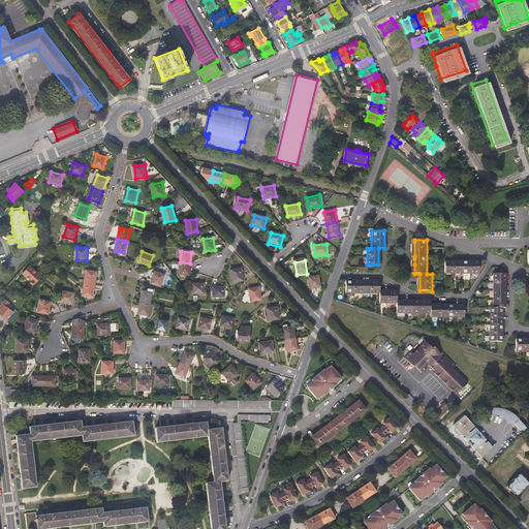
[(481,261),(473,261),(446,261),(446,274),(480,274),(481,263),(481,261)]
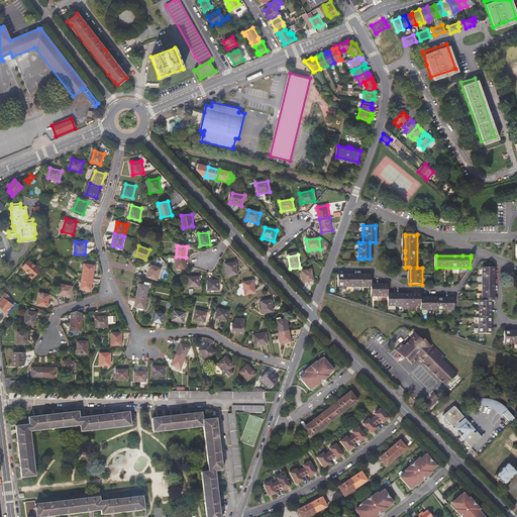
[(185,270),(186,257),(176,256),(175,269),(185,270)]
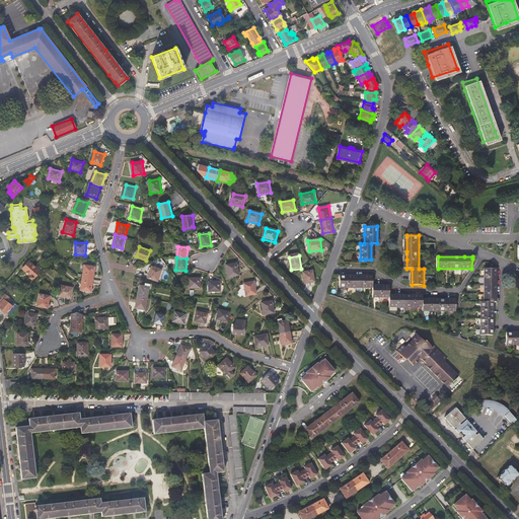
[(32,278),(33,278),(34,277),(35,276),(39,273),(41,271),(28,261),(22,268),(30,276),(29,277),(31,279),(32,278)]
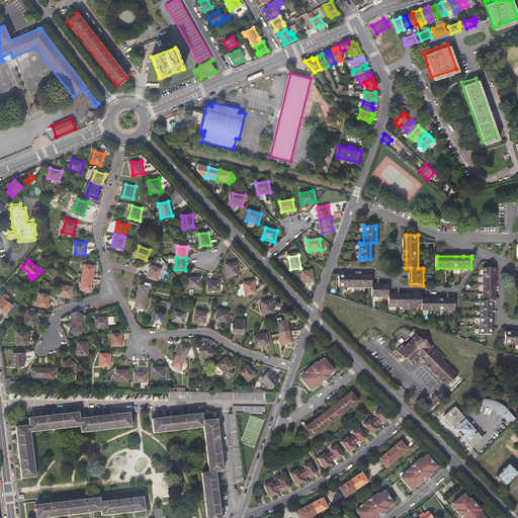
[(85,263),(83,275),(91,277),(93,277),(95,264),(85,263)]
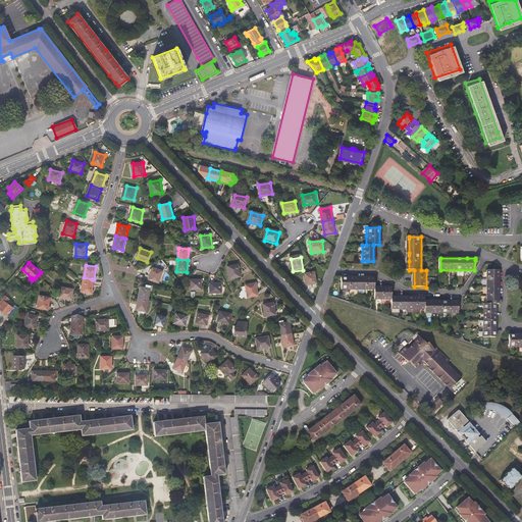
[(238,265),(227,266),(229,278),(240,277),(238,265)]
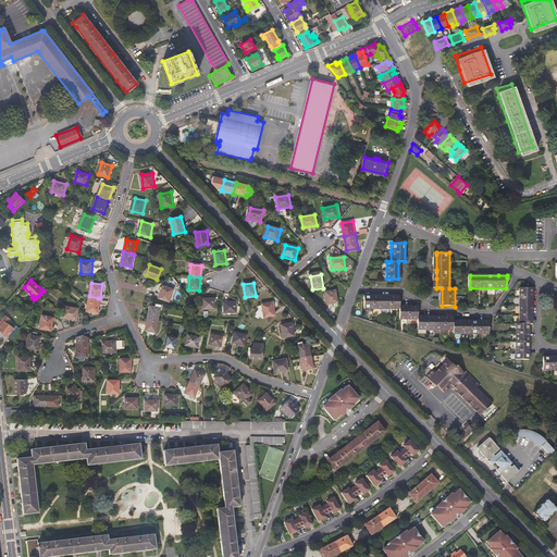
[(158,298),(170,302),(174,289),(163,285),(158,298)]
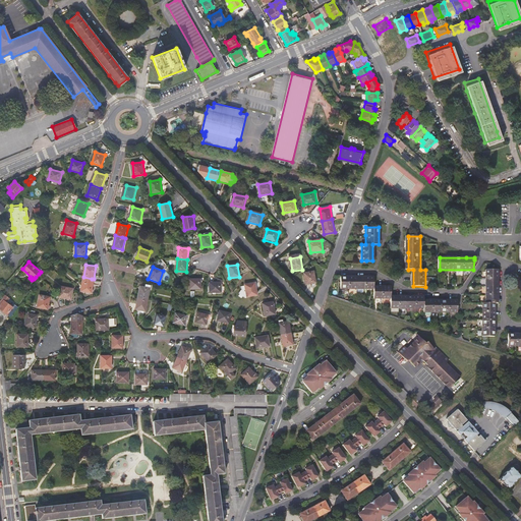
[(484,303),(484,320),(484,337),(491,337),(497,337),(497,330),(497,303),(501,303),(501,270),(488,270),(488,303),(484,303)]
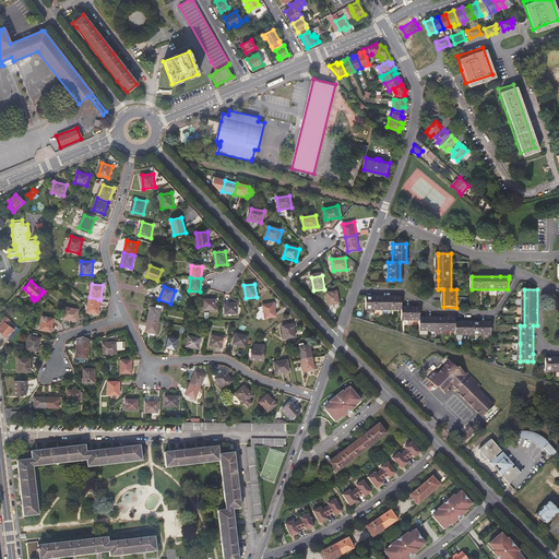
[(329,308),(340,306),(337,294),(328,295),(329,308)]
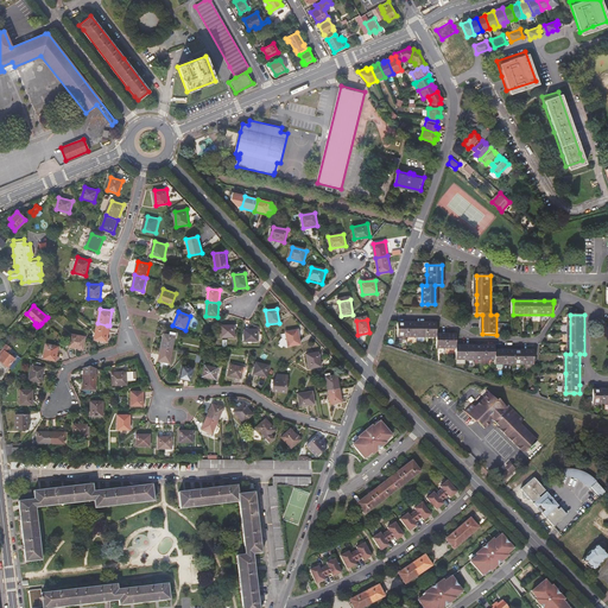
[(107,341),(109,325),(107,325),(97,323),(95,339),(107,341)]
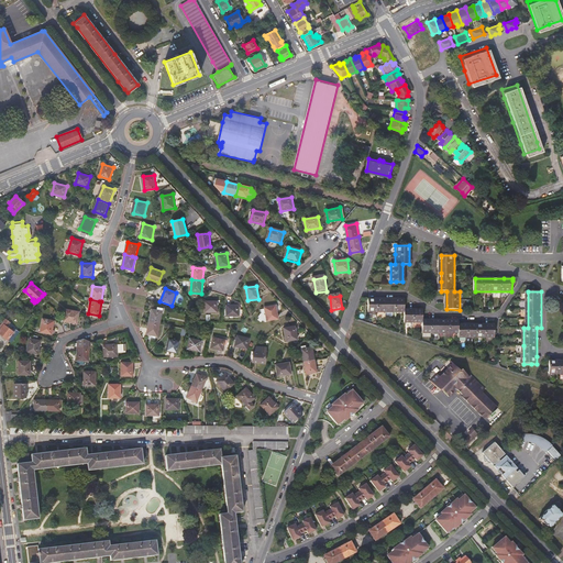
[(371,312),(379,312),(406,312),(406,323),(415,323),(424,323),(424,326),(424,333),(430,333),(445,333),(460,333),(460,338),(496,338),(496,324),(461,324),(460,320),(424,320),(424,310),(406,309),(406,299),(371,299),(371,304),(371,312)]
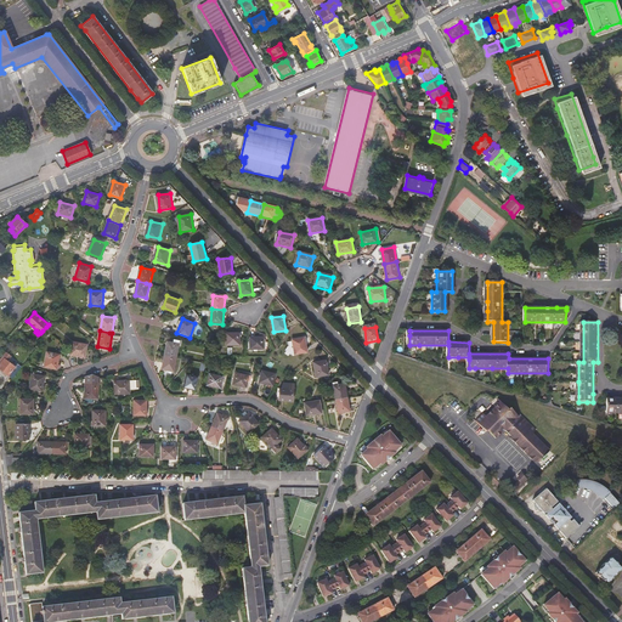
[(239,334),(226,333),(225,345),(239,345),(239,334)]
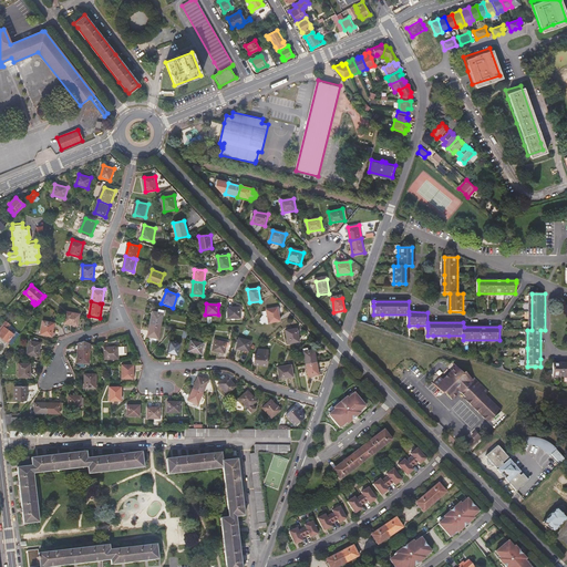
[(240,308),(228,308),(227,319),(240,319),(240,308)]
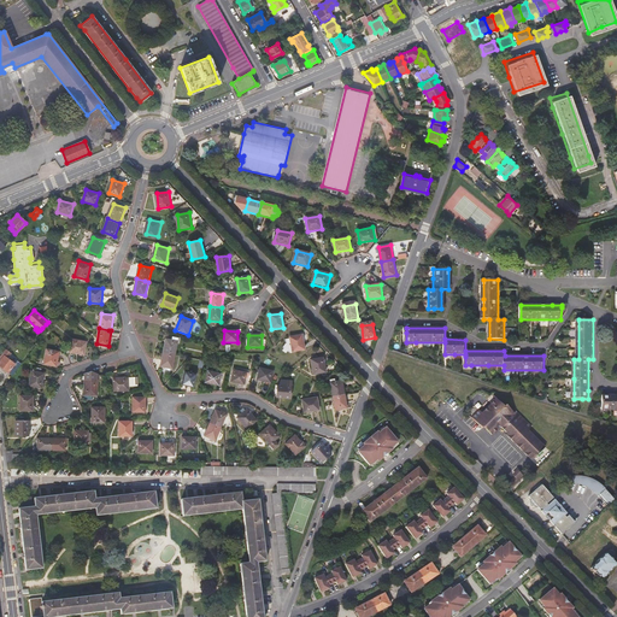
[(303,335),(289,338),(292,353),(305,351),(303,335)]
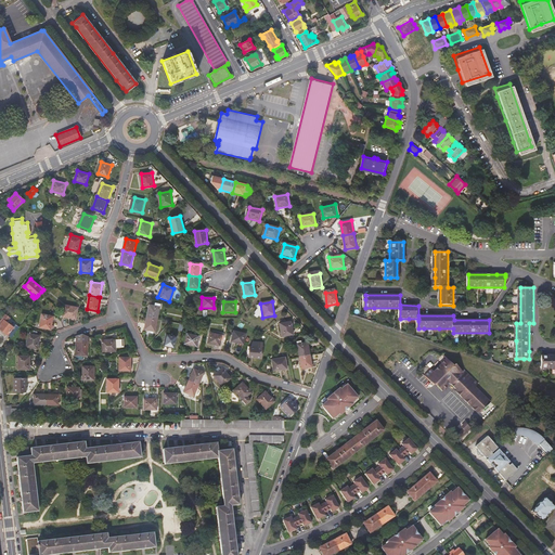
[(63,314),(76,318),(79,307),(65,304),(63,314)]
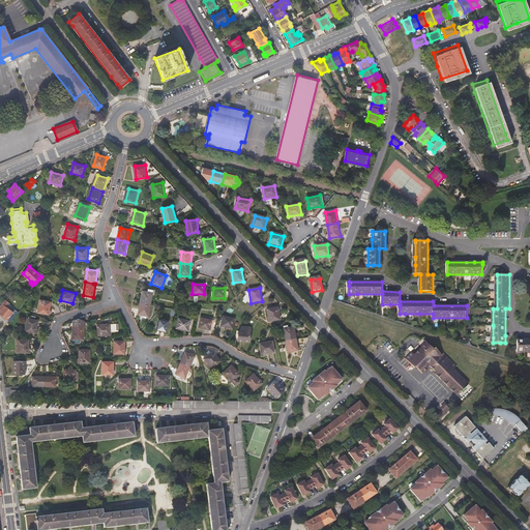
[(143,291),(140,302),(150,304),(153,293),(143,291)]
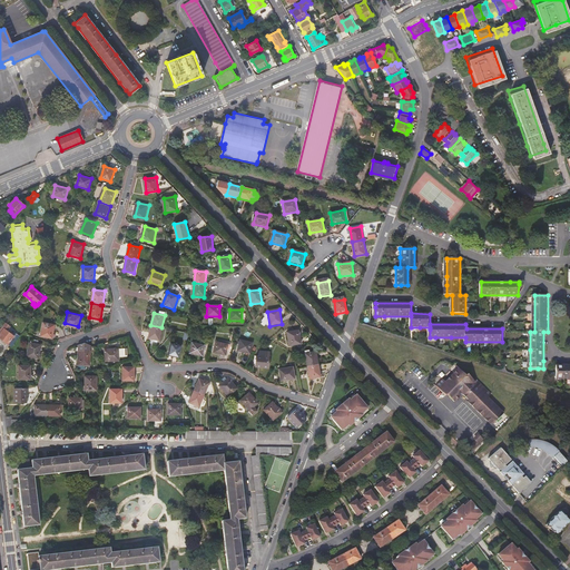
[(40,334),(51,337),(55,324),(43,321),(40,334)]
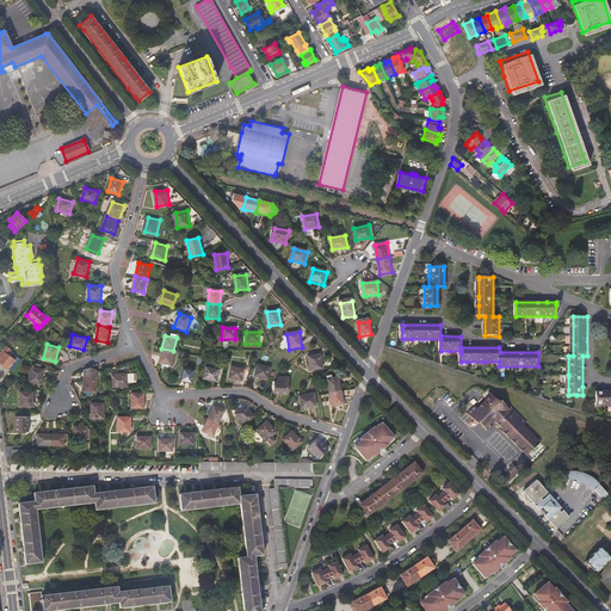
[(0,362),(4,365),(12,372),(18,364),(20,360),(22,359),(18,356),(17,357),(16,358),(14,360),(11,357),(7,355),(11,350),(8,347),(7,346),(6,346),(5,349),(4,350),(1,353),(0,353),(0,357),(0,362)]
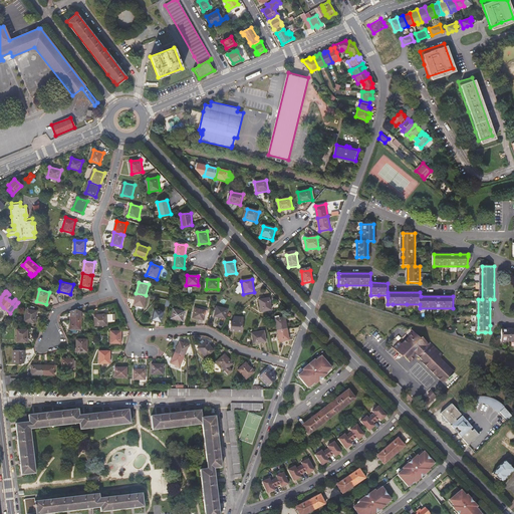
[(144,306),(146,295),(136,293),(134,304),(144,306)]
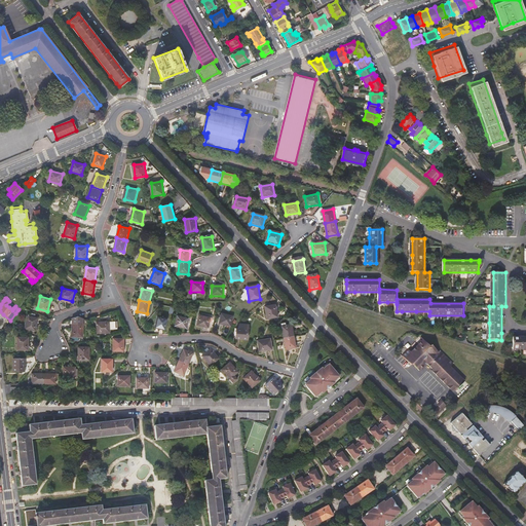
[(12,303),(9,301),(6,305),(9,307),(12,310),(13,308),(14,307),(15,306),(12,303)]
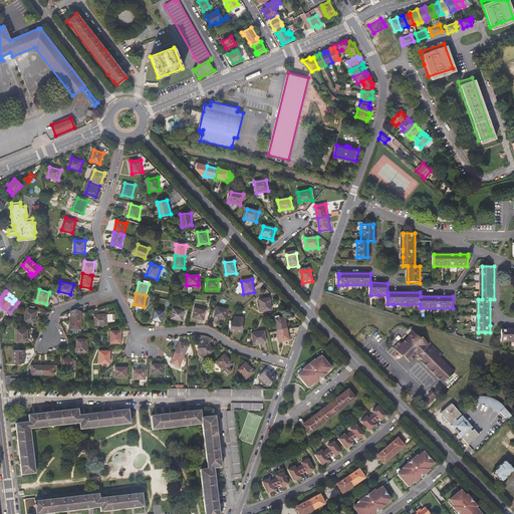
[(261,313),(271,311),(269,299),(259,300),(261,313)]
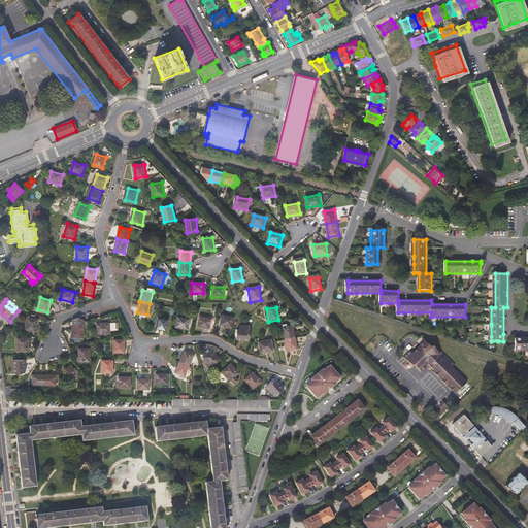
[(220,326),(231,328),(233,319),(222,316),(220,326)]
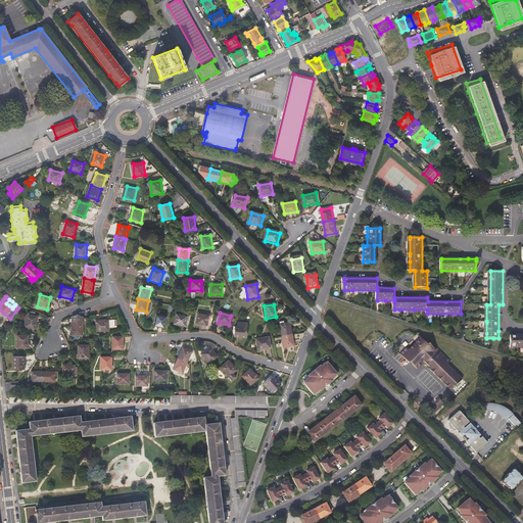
[(24,326),(34,328),(37,316),(26,314),(24,326)]
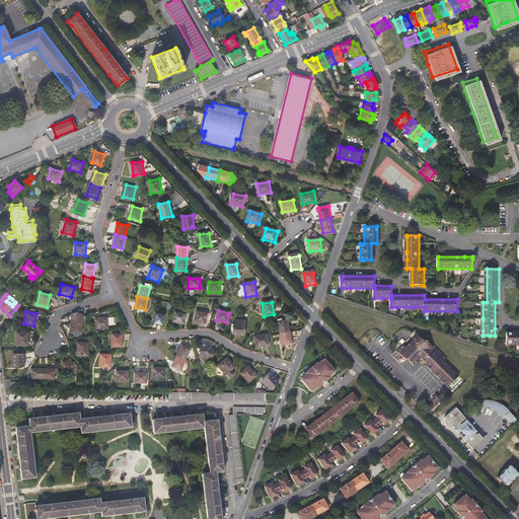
[(77,331),(82,331),(82,318),(82,313),(77,311),(72,312),(72,318),(72,330),(77,331)]
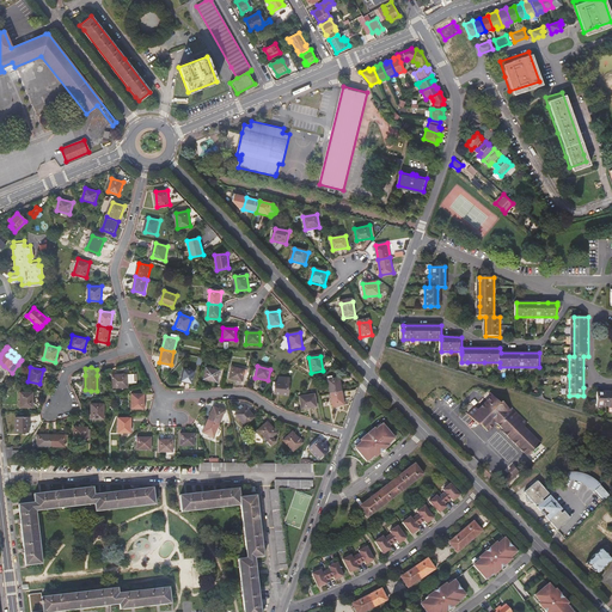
[(228,379),(242,383),(244,371),(231,367),(228,379)]
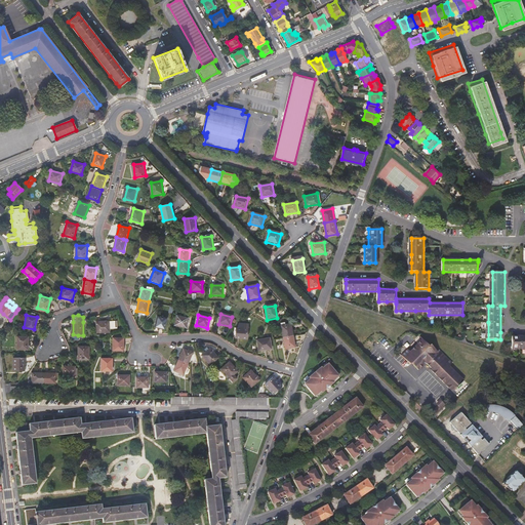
[(155,328),(164,330),(167,318),(158,316),(155,328)]
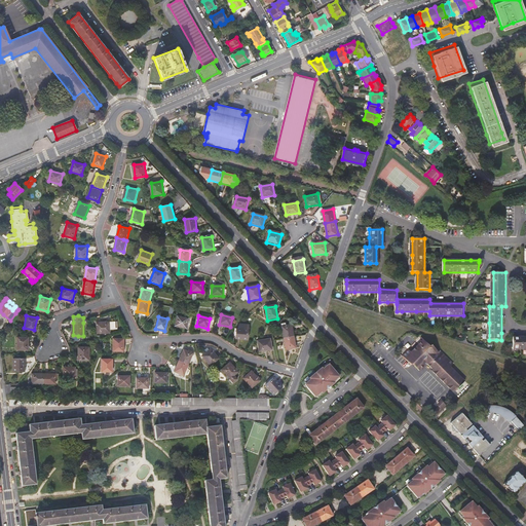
[(175,326),(185,329),(188,318),(177,316),(175,326)]
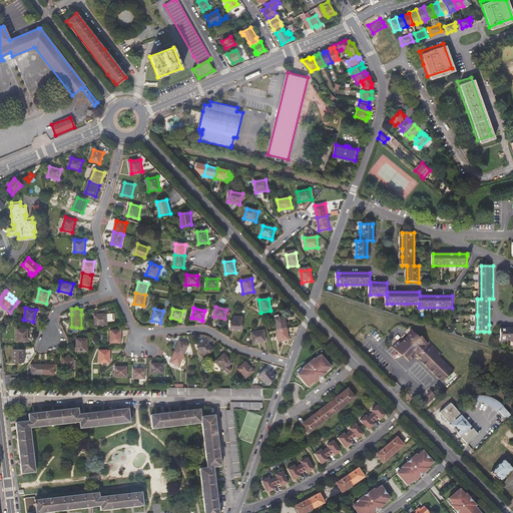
[(106,313),(94,313),(94,324),(106,325),(106,321),(113,321),(114,314),(106,313)]
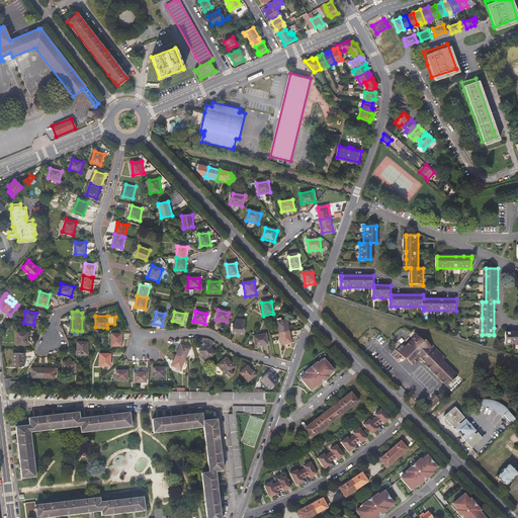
[(243,336),(245,322),(235,320),(235,325),(233,324),(232,329),(231,334),(237,335),(243,336)]
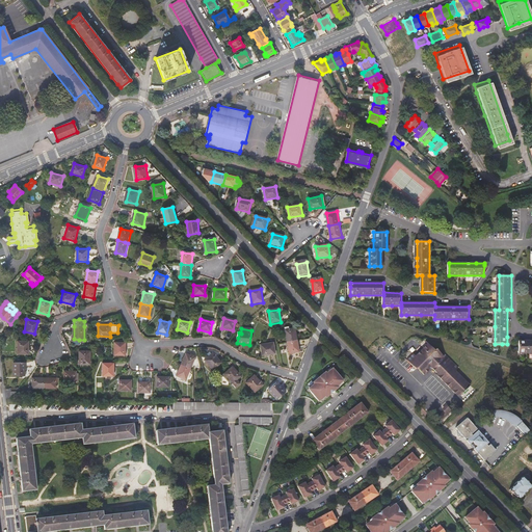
[(284,331),(286,343),(296,341),(294,329),(284,331)]
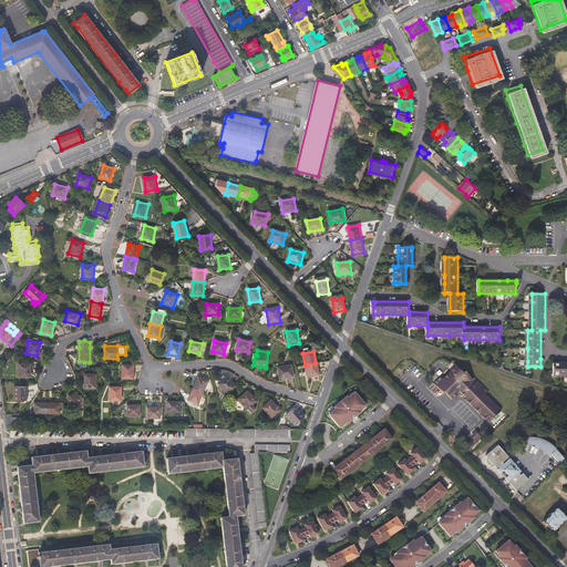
[(18,375),(29,375),(29,362),(18,362),(18,375)]
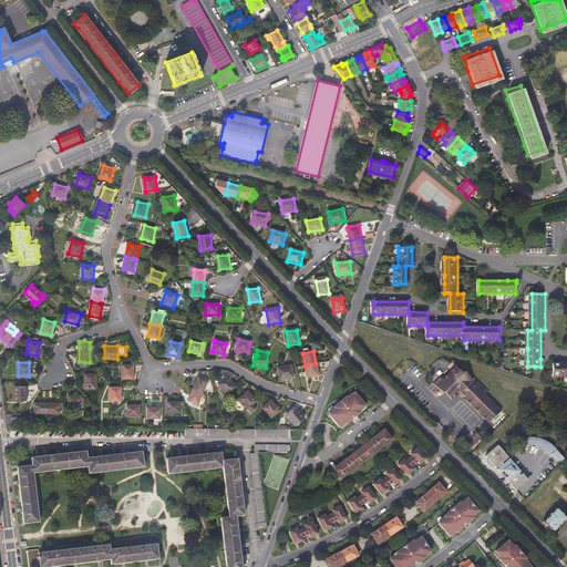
[(566,362),(555,363),(555,377),(566,375),(566,362)]
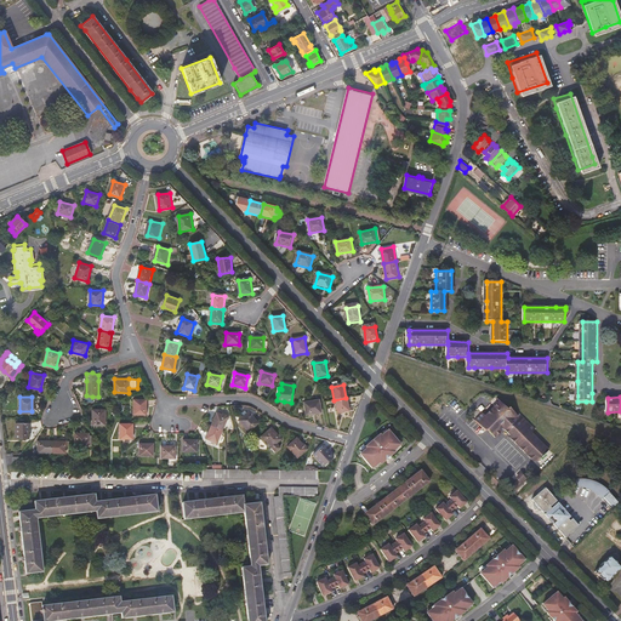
[(348,412),(346,398),(334,400),(335,414),(348,412)]
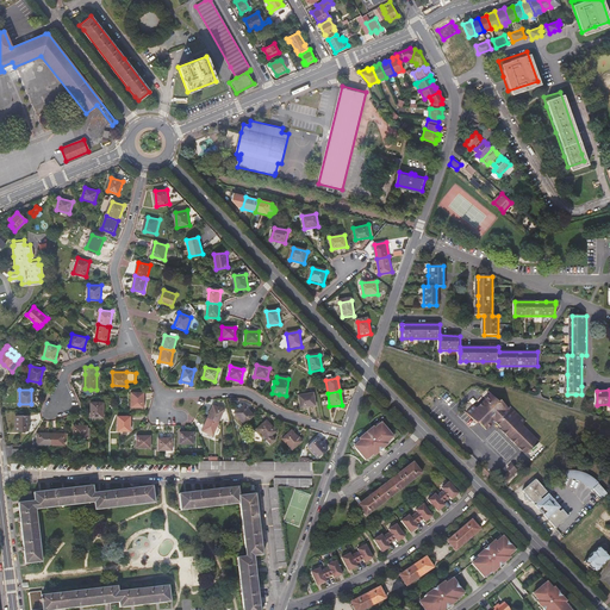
[(131,408),(143,408),(144,393),(131,392),(131,408)]
